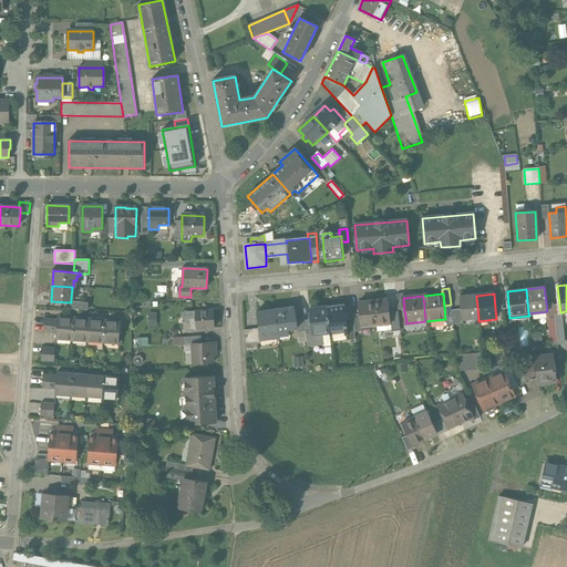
[(478,318),(476,296),(460,297),(461,310),(462,320),(463,320),(478,318)]
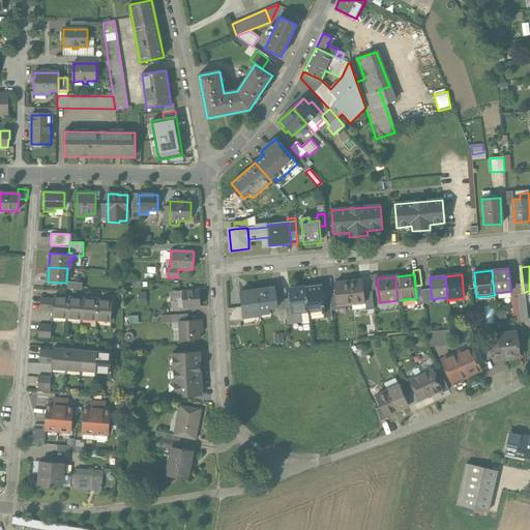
[(66,280),(66,283),(66,289),(82,290),(82,284),(75,283),(75,280),(66,280)]
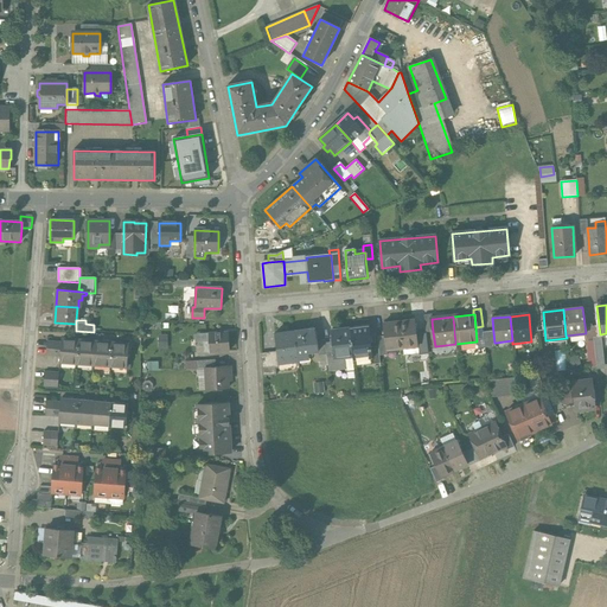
[(401,323),(403,349),(417,346),(415,320),(401,323)]
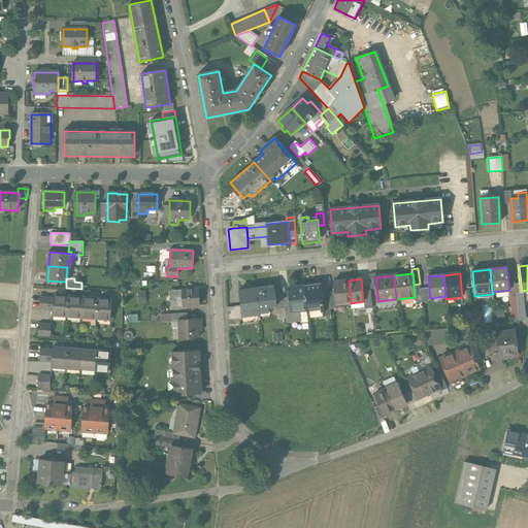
[(351,303),(349,281),(333,282),(334,293),(335,305),(336,304),(351,303)]
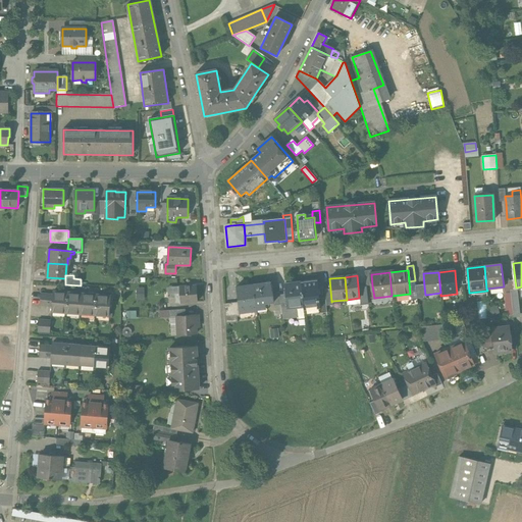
[(301,282),(304,311),(319,309),(320,309),(319,299),(317,280),(301,282)]
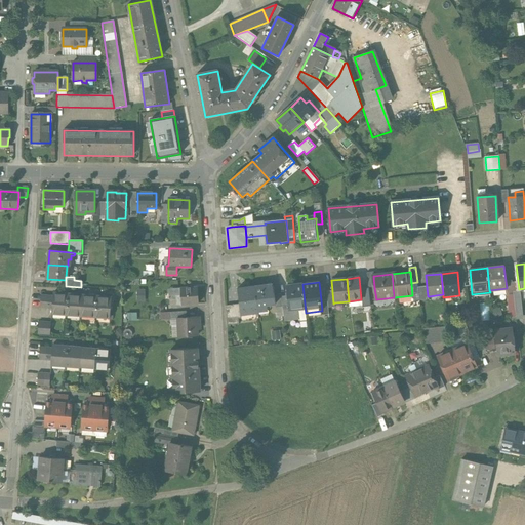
[(306,313),(303,284),(286,286),(287,296),(289,309),(283,310),(284,317),(284,322),(299,320),(299,323),(307,322),(306,313)]
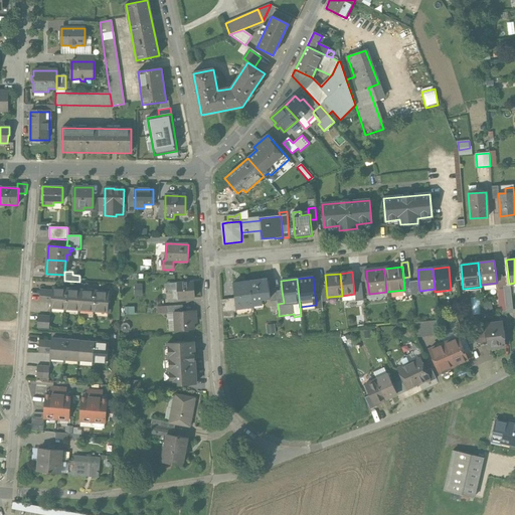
[(250,282),(252,305),(262,304),(262,299),(270,299),(271,298),(270,289),(269,280),(250,282)]
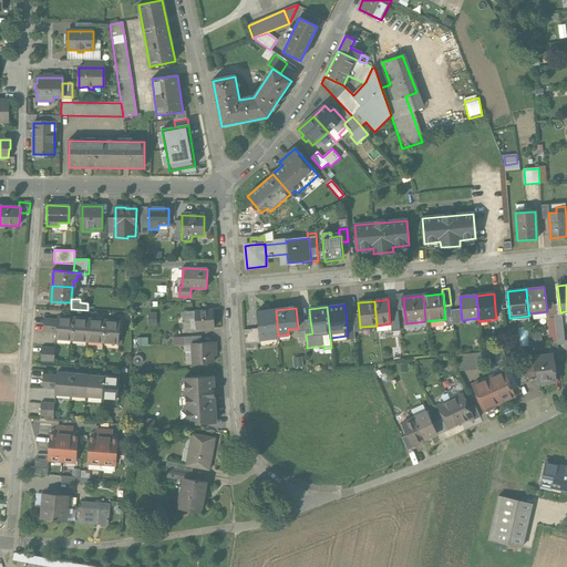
[(278,336),(276,310),(257,312),(259,330),(260,338),(278,336)]
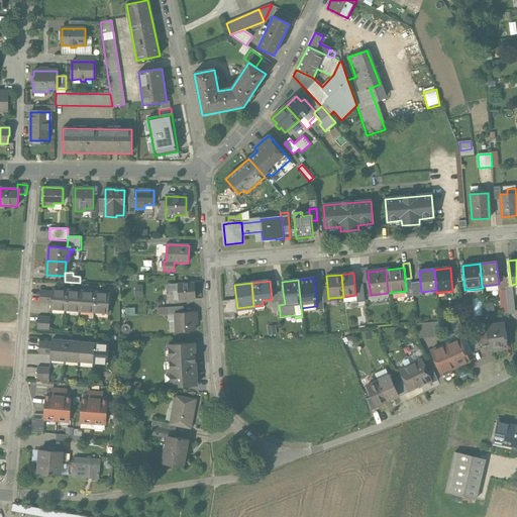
[(421,292),(420,283),(412,284),(413,297),(422,296),(422,292),(421,292)]
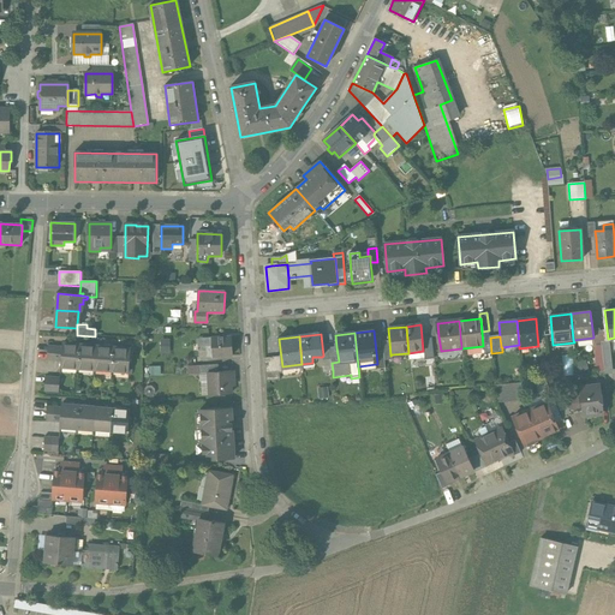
[(232,338),(212,339),(212,347),(213,358),(232,357),(232,338)]
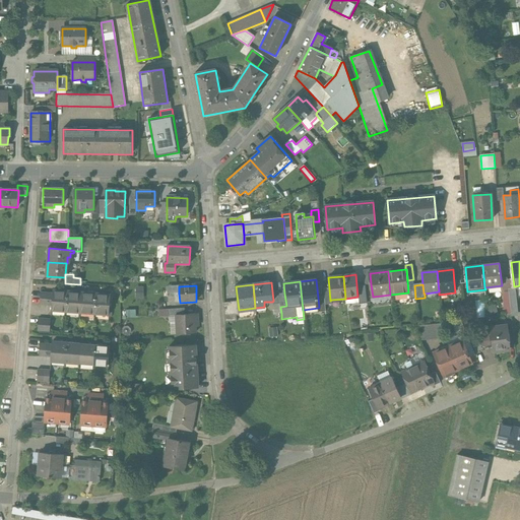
[(179,294),(179,286),(167,287),(168,297),(174,297),(174,294),(179,294)]
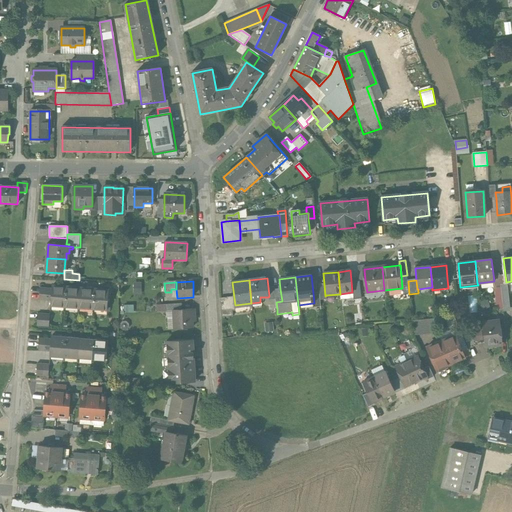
[(325,296),(324,284),(318,285),(319,293),(320,300),(327,299),(326,295),(325,296)]
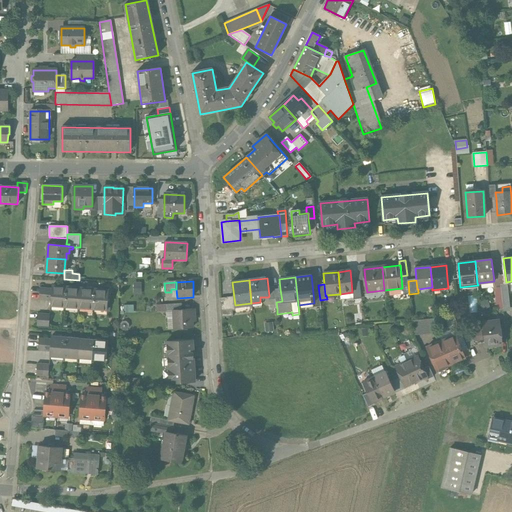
[(507,284),(500,285),(503,310),(510,309),(507,284)]
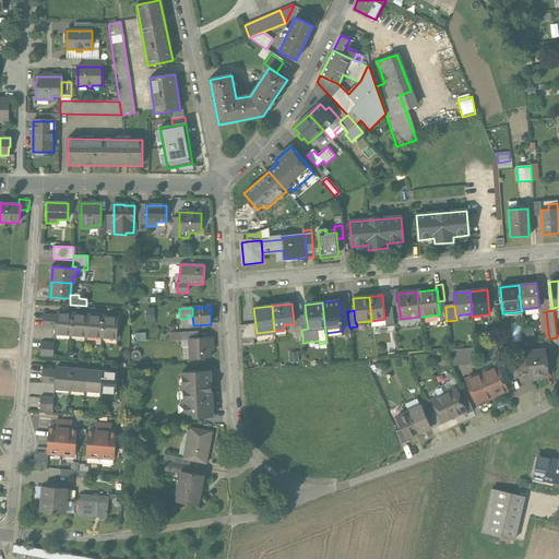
[(546,311),(539,312),(542,330),(543,340),(549,339),(546,311)]
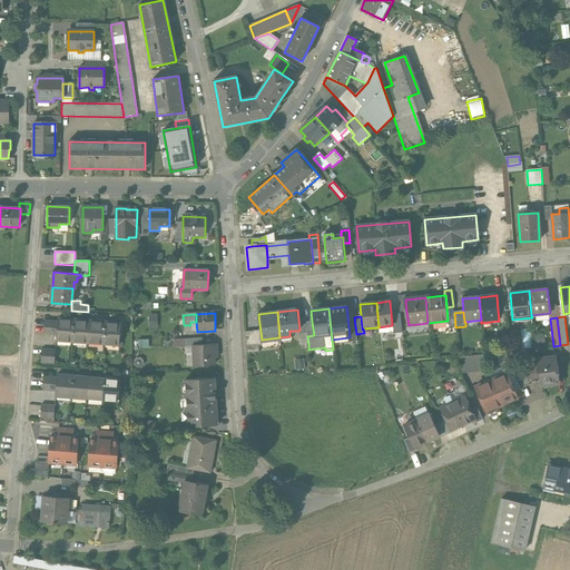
[(57,341),(72,342),(74,320),(58,318),(58,322),(57,335),(57,341)]
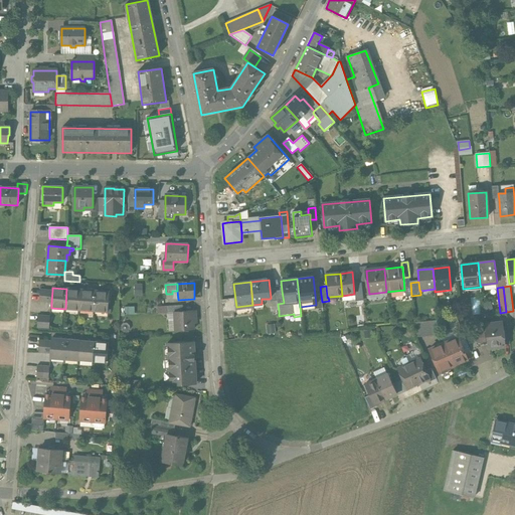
[(65,309),(79,310),(80,290),(66,289),(65,309)]
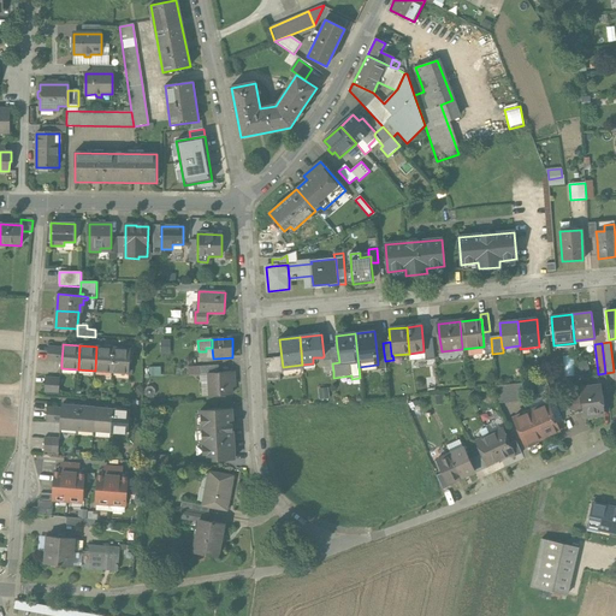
[(330,345),(323,345),(324,356),(323,357),(324,373),(333,372),(332,363),(330,349),(330,345)]
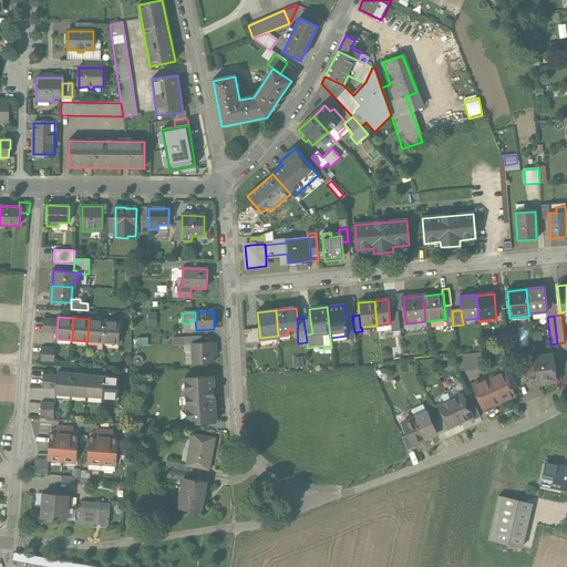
[(57,333),(58,320),(44,319),(43,332),(57,333)]
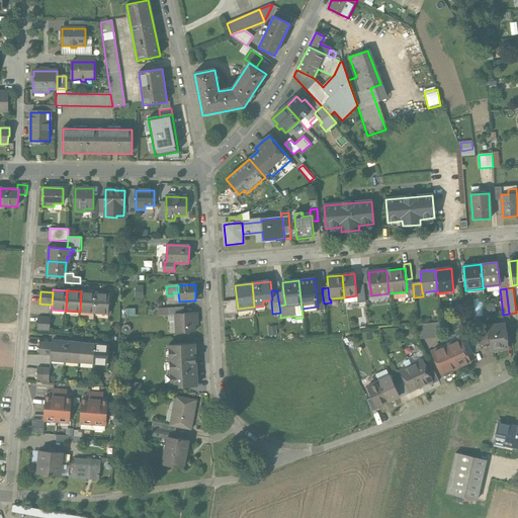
[(80,312),(94,313),(95,293),(81,291),(80,312)]
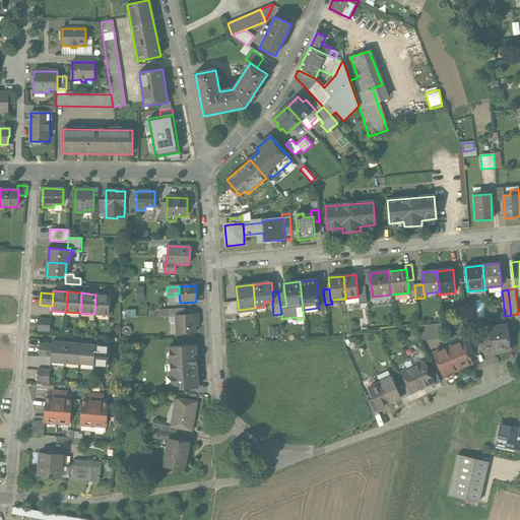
[(111,296),(95,295),(94,314),(109,316),(111,296)]
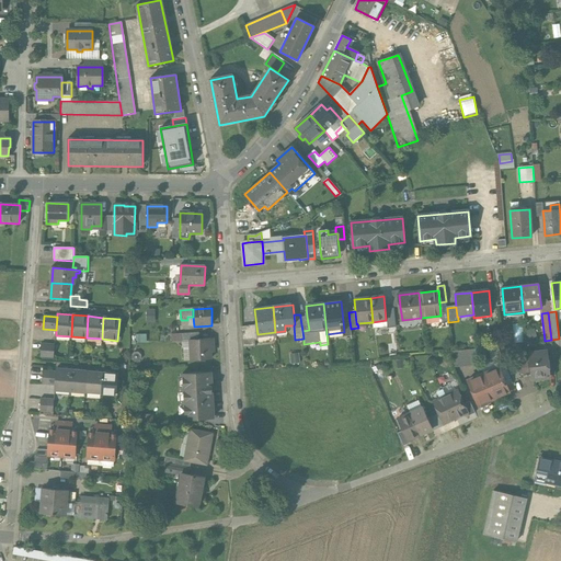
[(350,321),(343,321),(344,332),(343,332),(343,338),(352,336),(351,329),(350,321)]
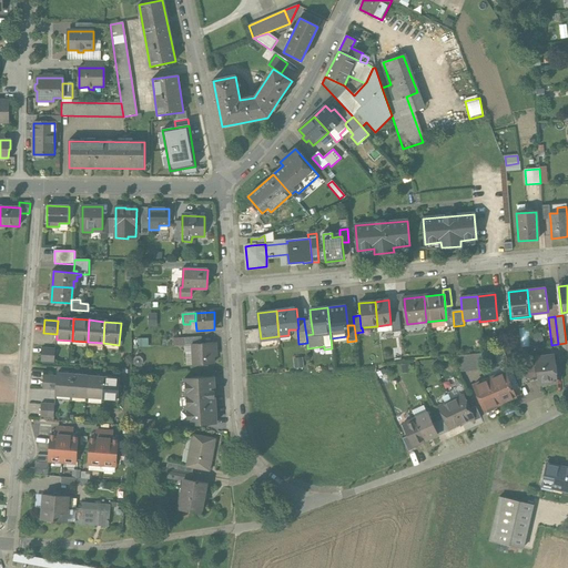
[(518,330),(520,348),(530,346),(528,328),(518,330)]
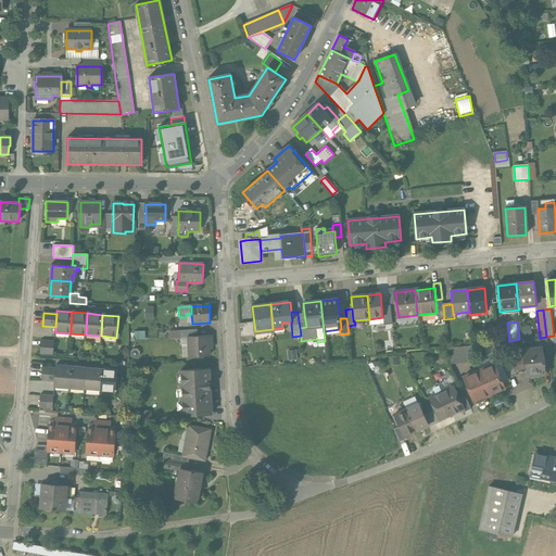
[(247,325),(239,326),(240,346),(253,344),(252,338),(249,338),(247,325)]
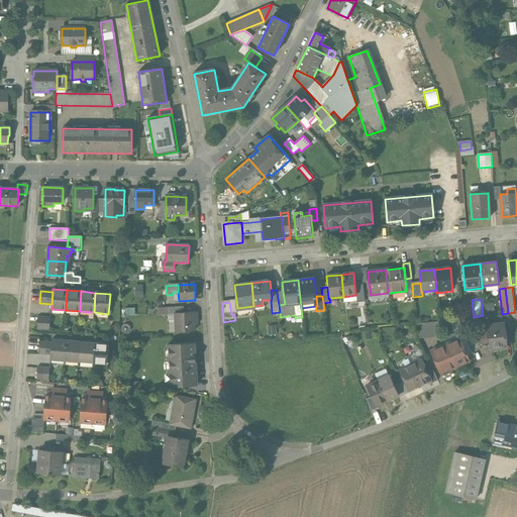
[(493,303),(484,305),(487,315),(495,313),(493,303)]
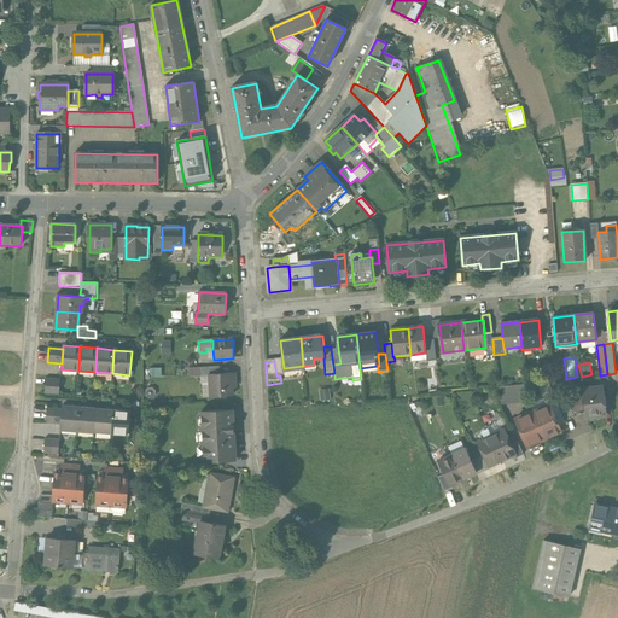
[(190,378),(209,377),(209,374),(220,374),(219,367),(190,368),(190,378)]
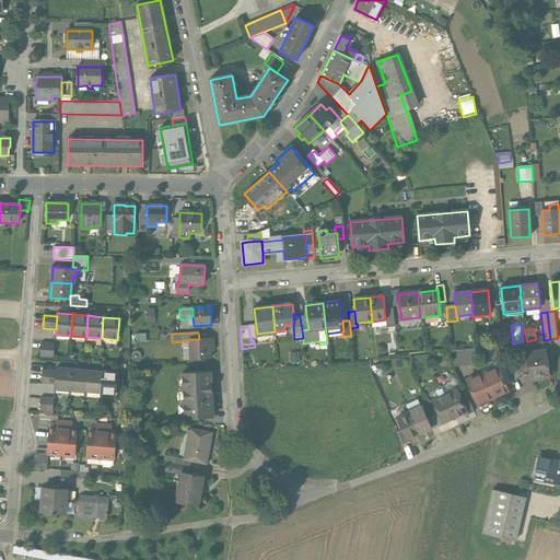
[(146,335),(136,335),(136,343),(147,343),(146,335)]
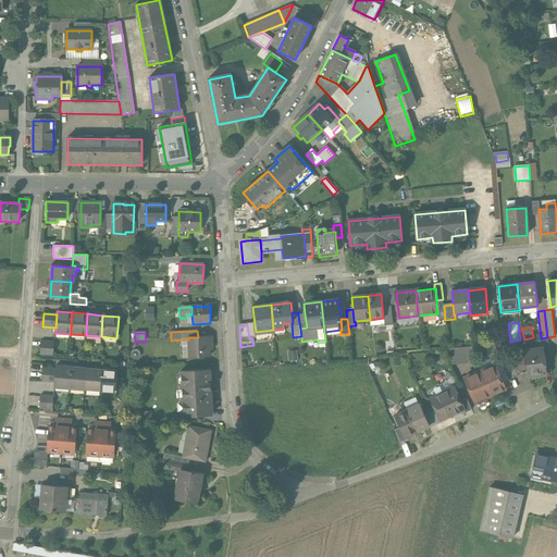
[(198,337),(188,337),(188,339),(189,358),(210,357),(209,337),(198,337)]
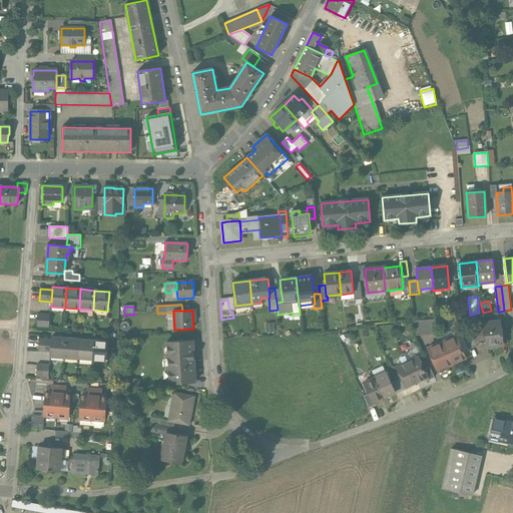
[(50,315),(38,315),(37,326),(49,327),(50,315)]
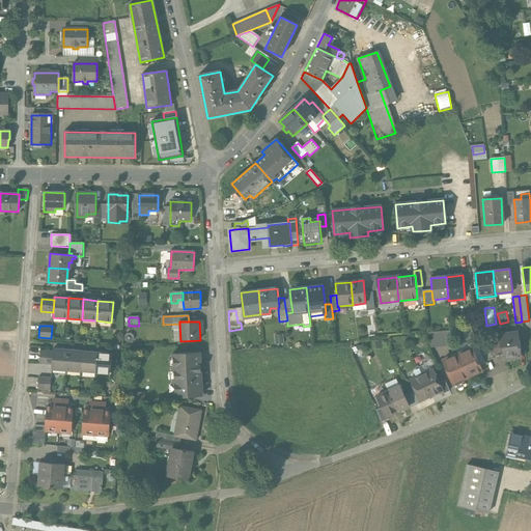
[(427,333),(429,347),(452,344),(451,331),(427,333)]
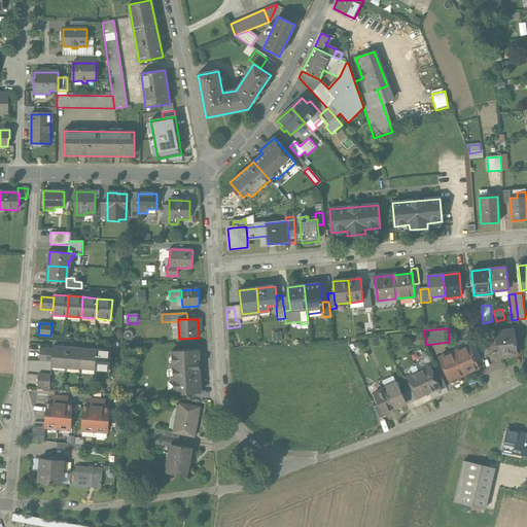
[(514,330),(496,332),(498,352),(501,358),(505,356),(516,354),(516,353),(514,335),(514,330)]
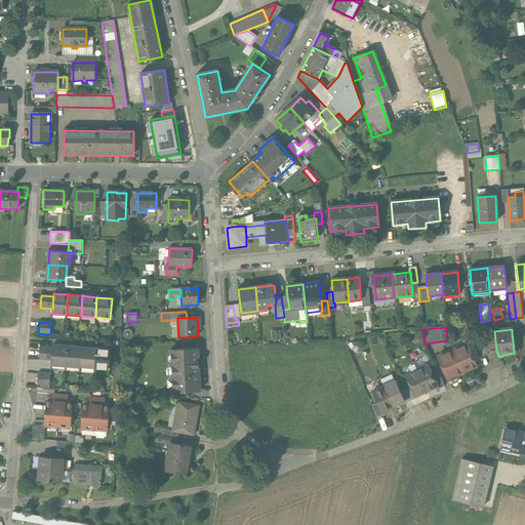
[(378,336),(370,338),(372,346),(379,345),(378,336)]
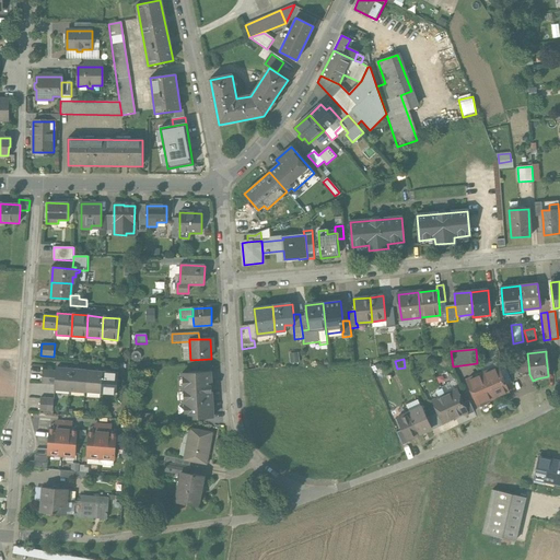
[(494,364),(496,368),(498,366),(505,384),(511,381),(502,361),(494,364)]
